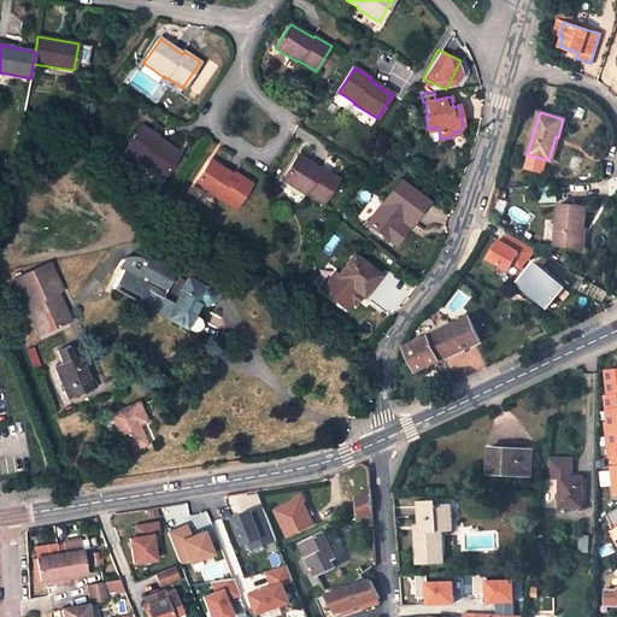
[(158,136),(142,125),(125,151),(141,160),(140,163),(163,178),(178,154),(156,139),(158,136)]
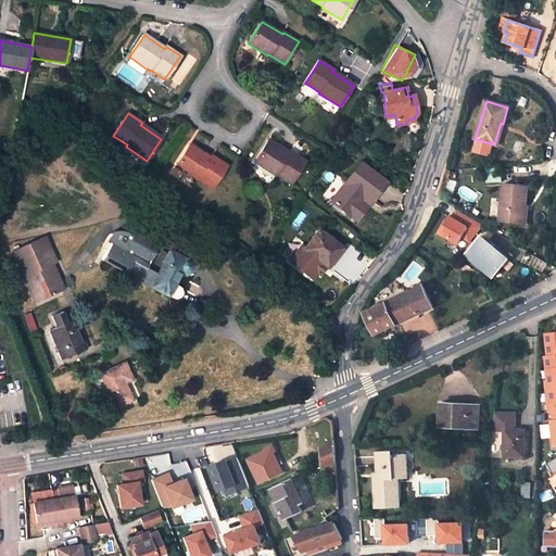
[(496,146),(503,124),(501,123),(494,144),(496,146)]
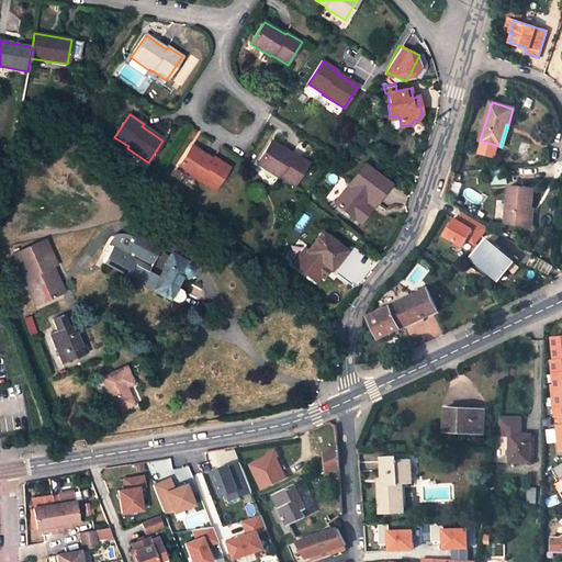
[(292,155),(271,142),(257,164),(278,177),(279,176),(293,186),(308,163),(293,153),(292,155)]
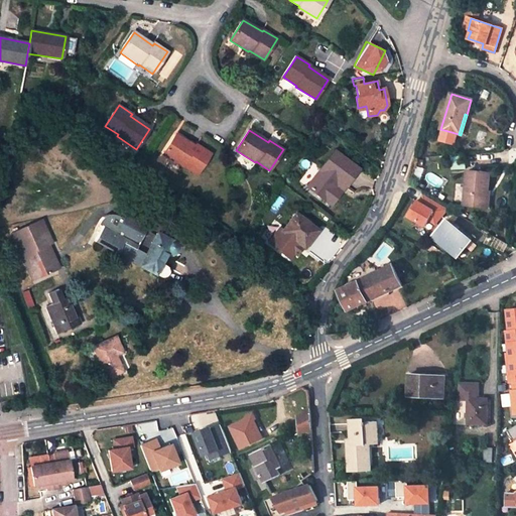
[(196,147),(176,134),(163,154),(181,167),(182,165),(197,175),(211,153),(197,145),(196,147)]
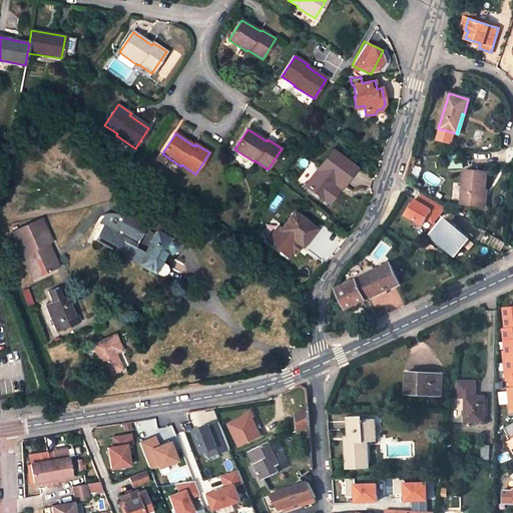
[(333,150),(306,185),(323,198),(329,203),(339,189),(334,185),(337,180),(343,185),(356,168),(333,150)]
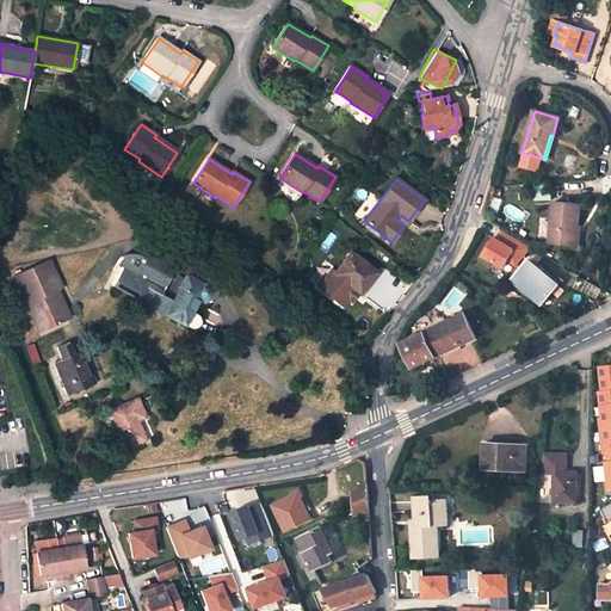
[(580,205),(554,203),(550,242),(573,245),(574,226),(578,226),(580,205)]
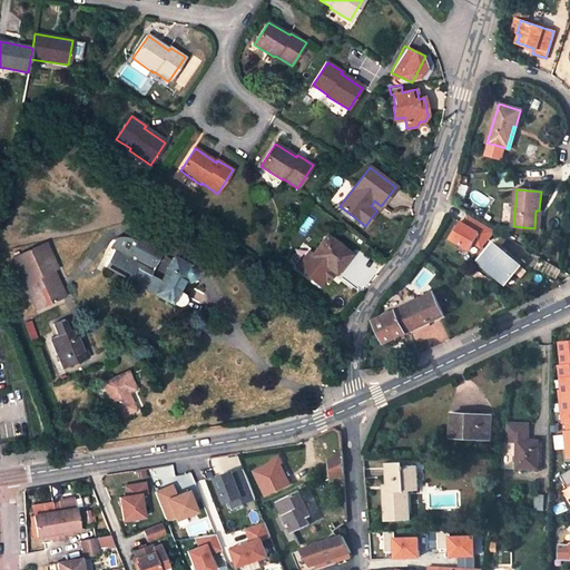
[(374,200),(371,206),(376,210),(381,206),(374,200)]
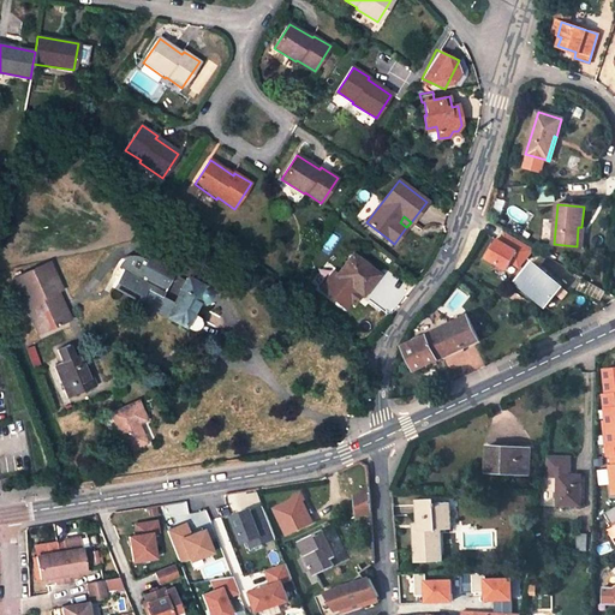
[(378,275),(352,255),(335,276),(362,297),(378,275)]
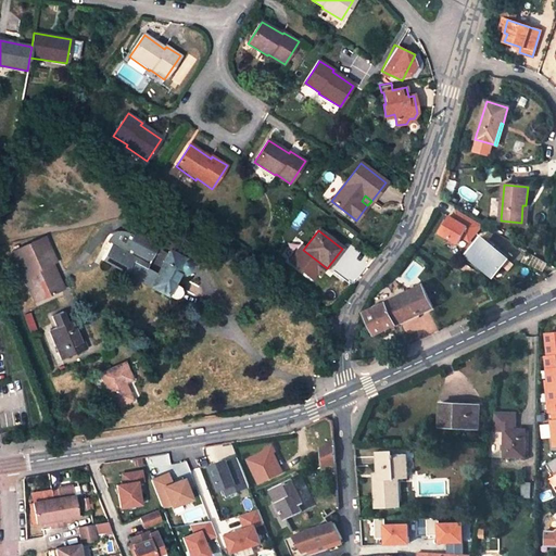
[(464,236),(456,245),(493,277),(508,260),(495,250),(481,238),(476,244),(464,236)]
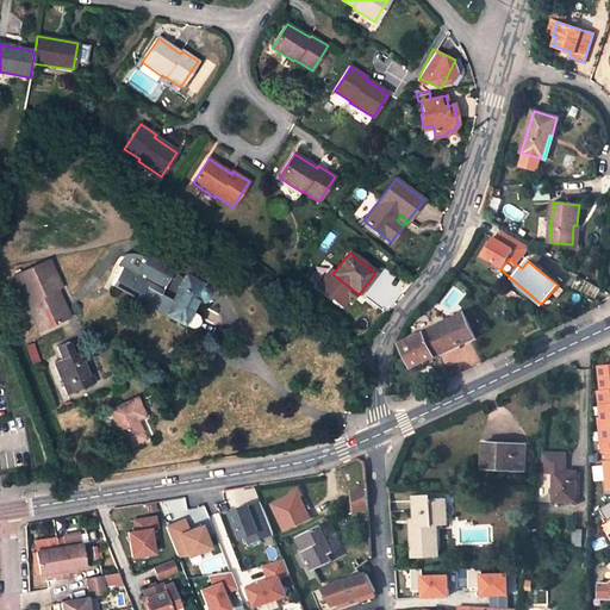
[(13,277),(39,331),(66,319),(53,291),(57,290),(61,288),(48,261),(13,277)]
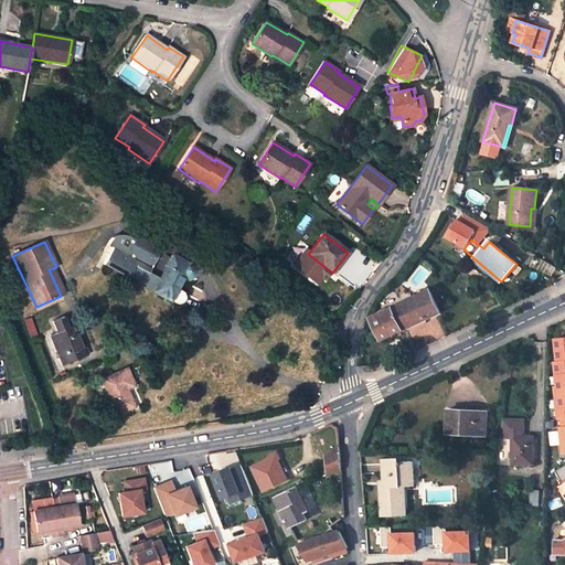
[(503,254),(516,264),(519,260),(505,251),(503,254)]
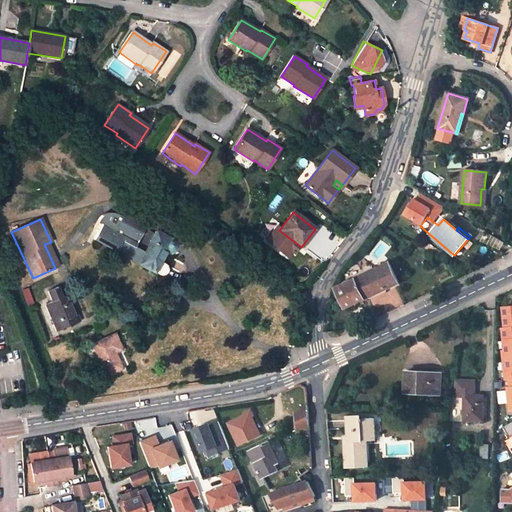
[(148,243),(143,253),(121,242),(115,252),(158,275),(161,275),(163,274),(165,273),(167,270),(167,267),(165,265),(164,263),(173,248),(173,245),(172,242),(170,240),(155,231),(148,243)]
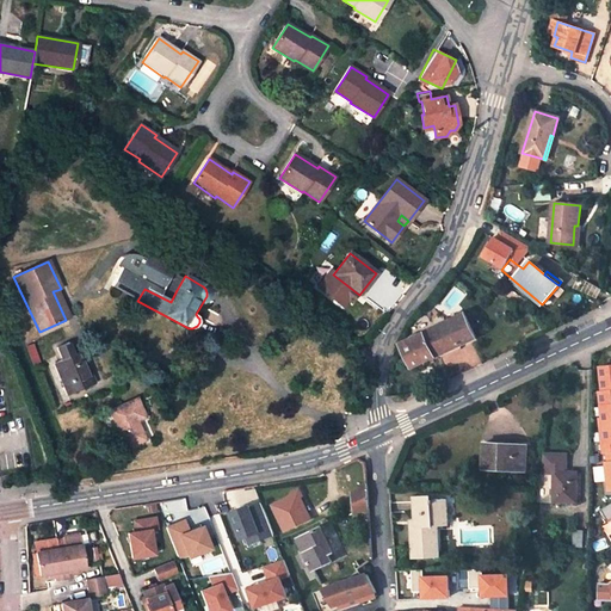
[(150,276),(144,289),(171,302),(177,290),(150,276)]
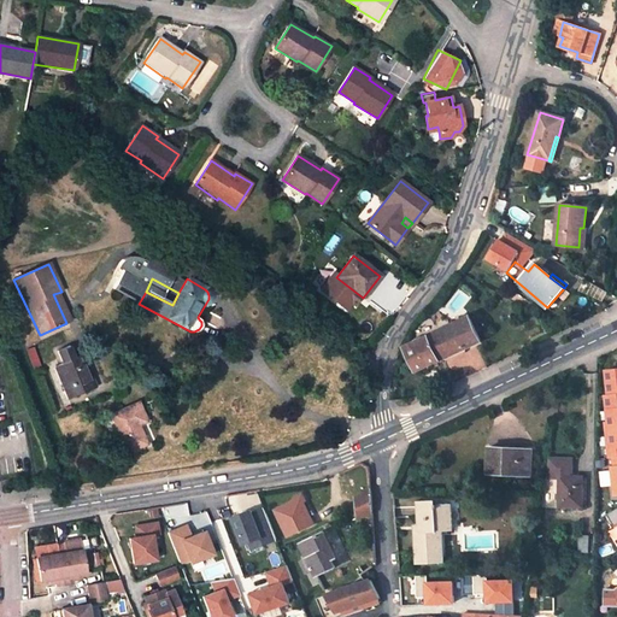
[(71,321),(58,293),(53,294),(66,323),(71,321)]
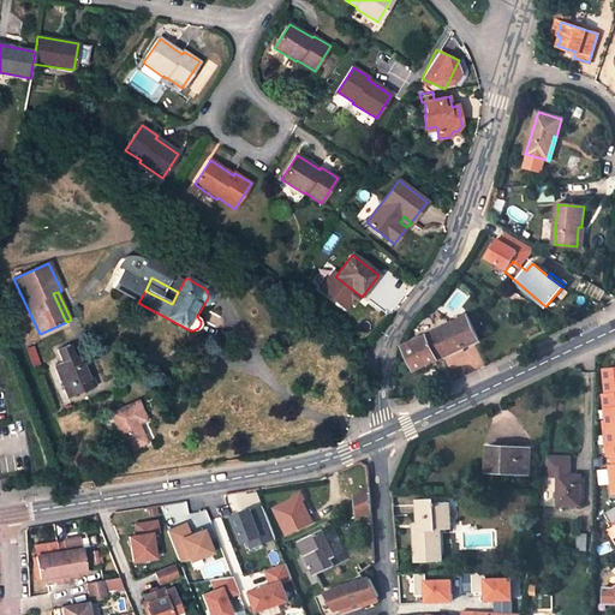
[(479,340),(467,316),(404,346),(415,370),(479,340)]
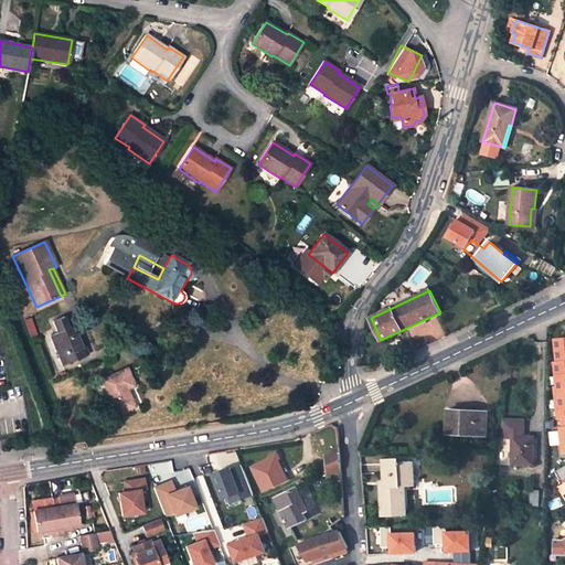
[(87,354),(75,326),(68,329),(63,318),(52,322),(57,333),(50,337),(63,365),(87,354)]
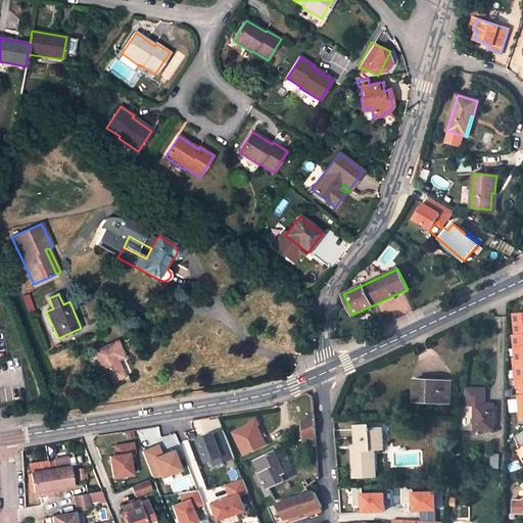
[(522,310),(509,312),(517,416),(522,415),(522,310)]
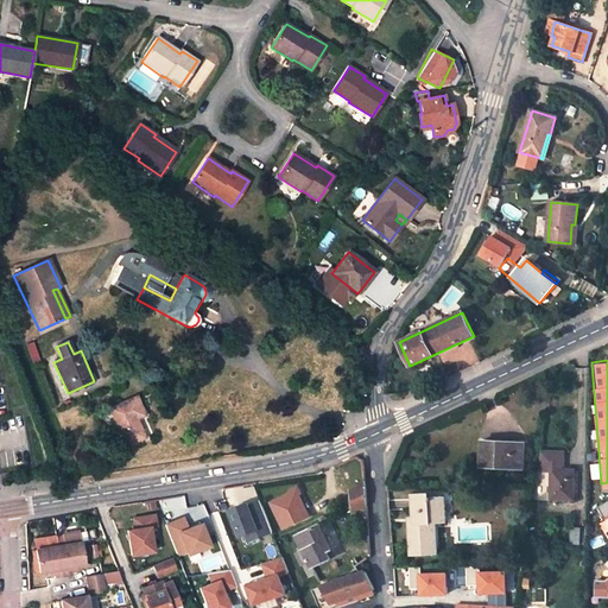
[(109,409),(126,448),(145,438),(137,419),(144,417),(135,397),(109,409)]
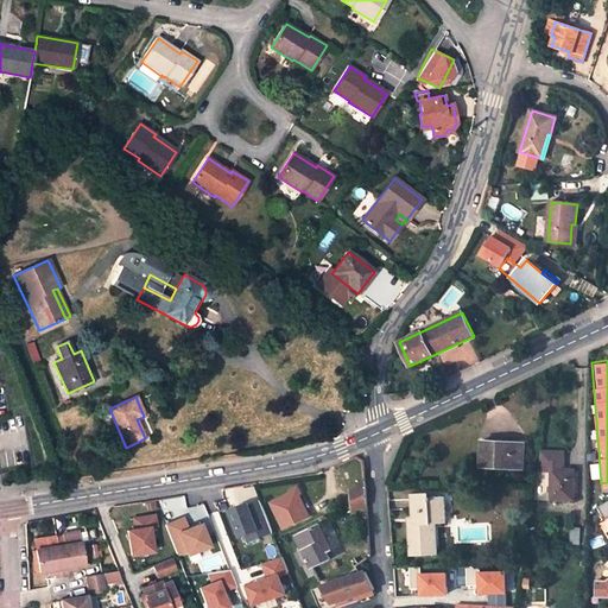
[(524,469),(525,443),(482,441),(481,467),(524,469)]
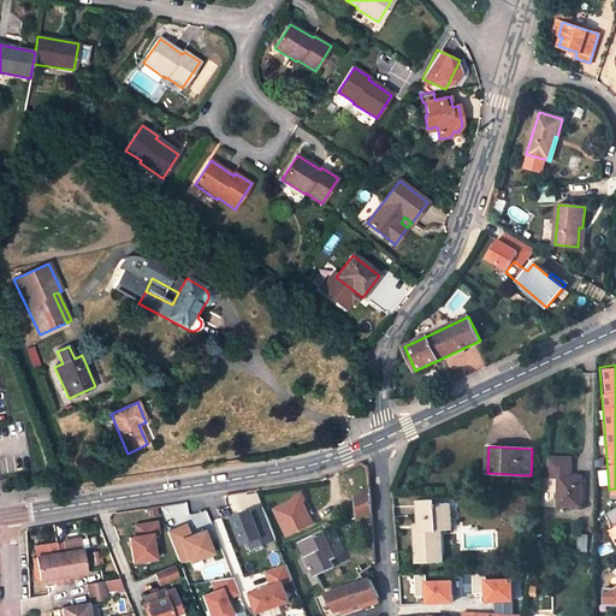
[(570,458),(549,458),(546,477),(554,477),(554,474),(555,472),(570,473),(570,458)]
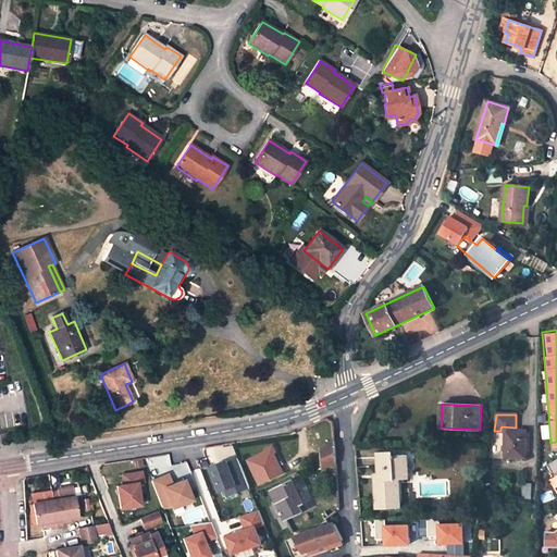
[(516,431),(505,431),(505,457),(525,458),(525,431),(516,431)]
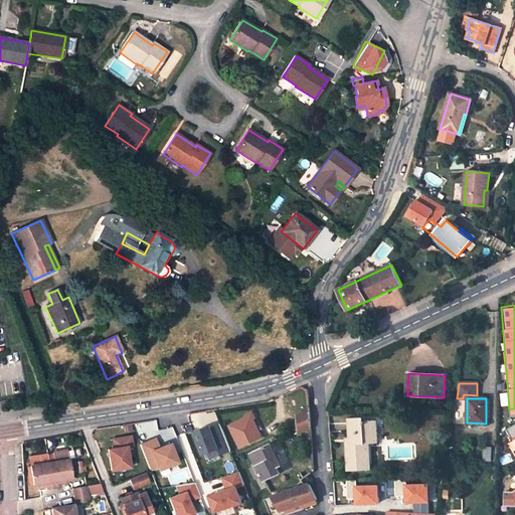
[(311,427),(310,409),(298,415),(299,433),(311,427)]
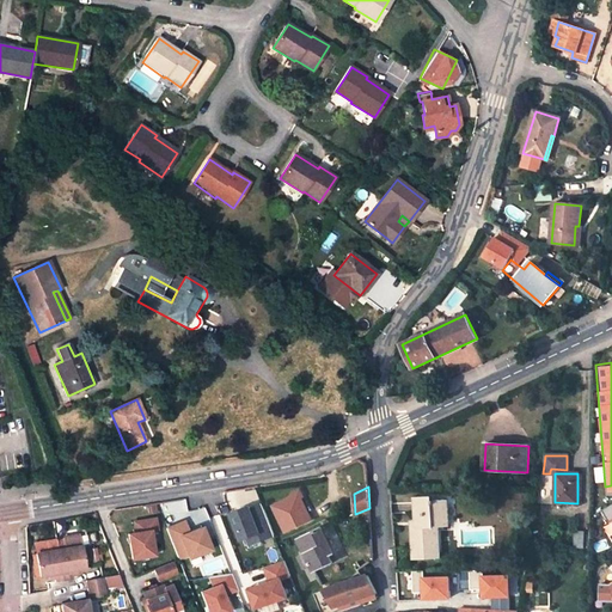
[(282,533),(312,520),(299,490),(269,503),(282,533)]
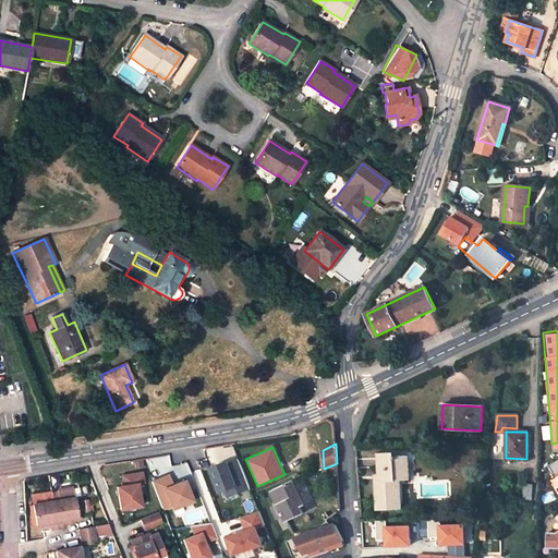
[(401,508),(400,480),(407,480),(405,457),(395,458),(393,453),(378,455),(379,475),(379,482),(376,482),(377,509),(401,508)]
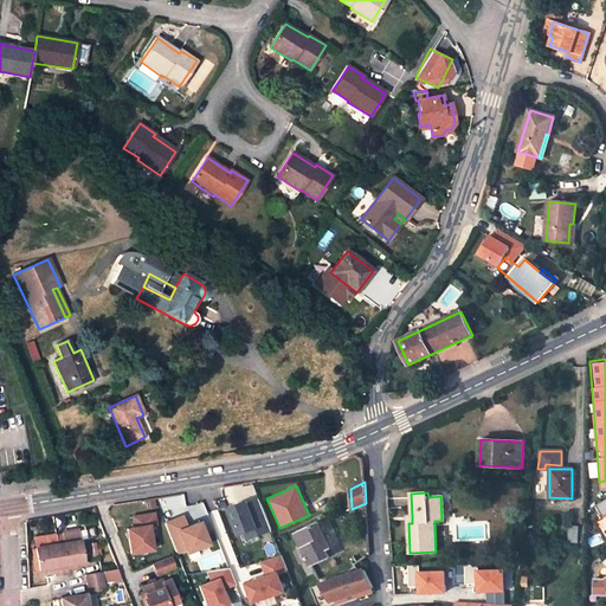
[(239,545),(271,532),(257,495),(225,508),(239,545)]
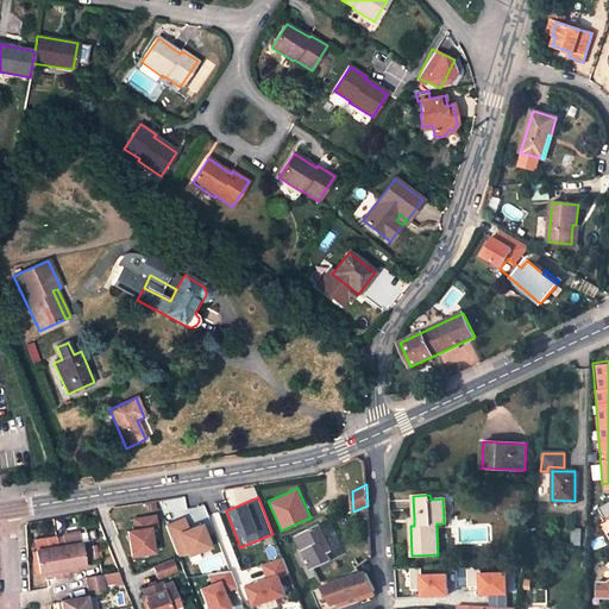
[(608,518),(608,501),(598,508),(606,521),(608,518)]
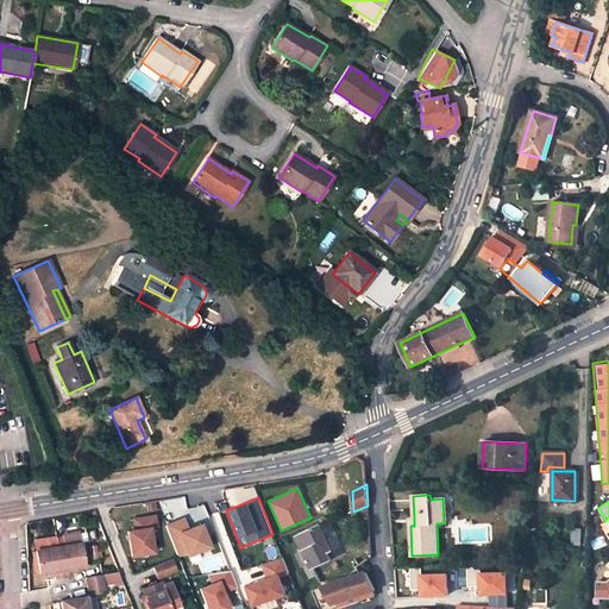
[(156,527),(155,515),(133,519),(136,529),(127,531),(132,556),(154,552),(150,528),(156,527)]
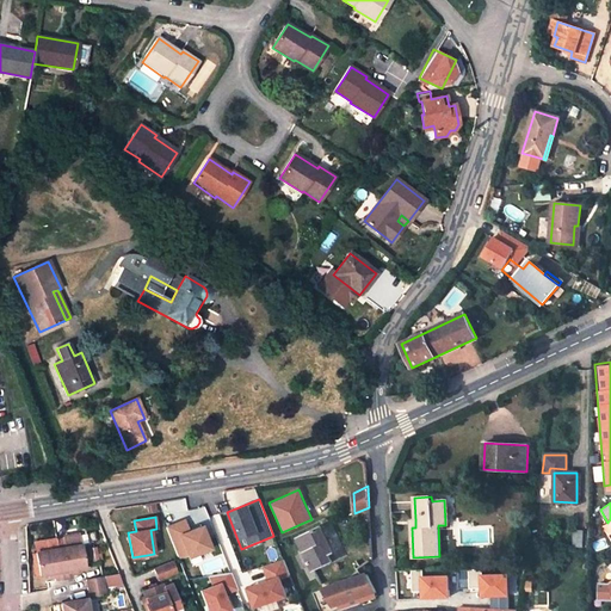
[(201,524),(185,528),(183,519),(165,524),(174,560),(208,551),(201,524)]
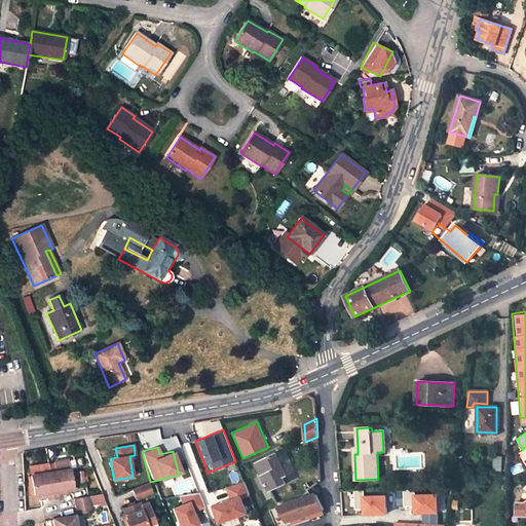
[(261,474),(264,480),(267,486),(270,491),(286,483),(283,477),(287,475),(276,454),(257,464),(261,474)]
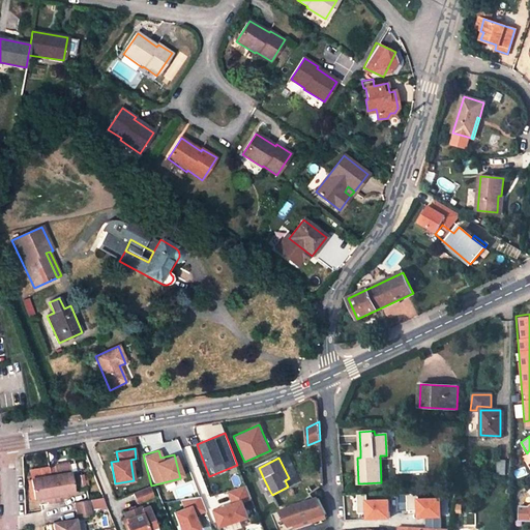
[(505,460),(498,460),(497,474),(505,474),(505,460)]
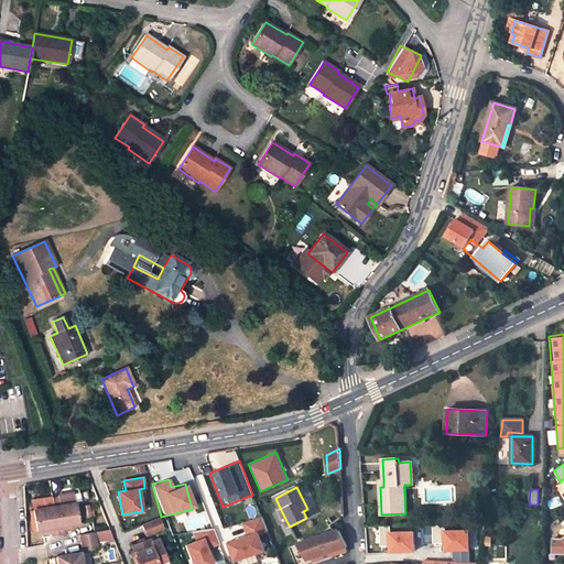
[(71,525),(78,524),(74,502),(54,506),(58,535),(66,533),(65,527),(71,525)]
